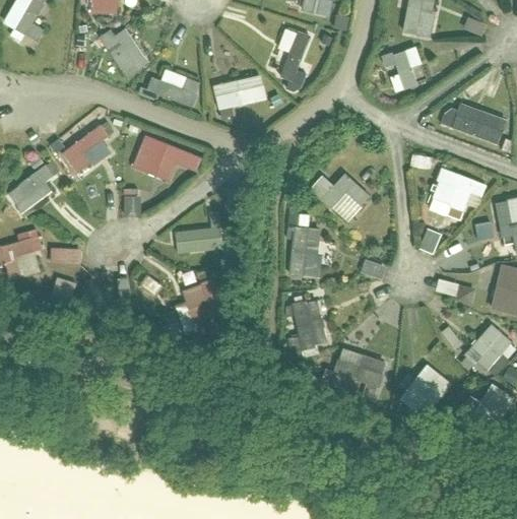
[(43,0),(15,0),(0,27),(0,30),(20,41),(43,0)]
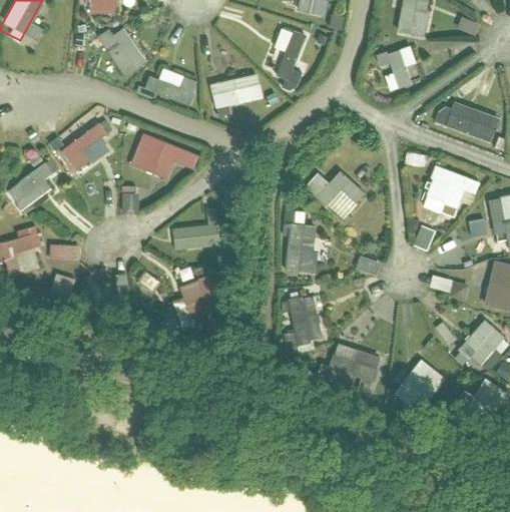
[(88,0),(89,13),(106,13),(106,2),(116,2),(115,0),(88,0)]
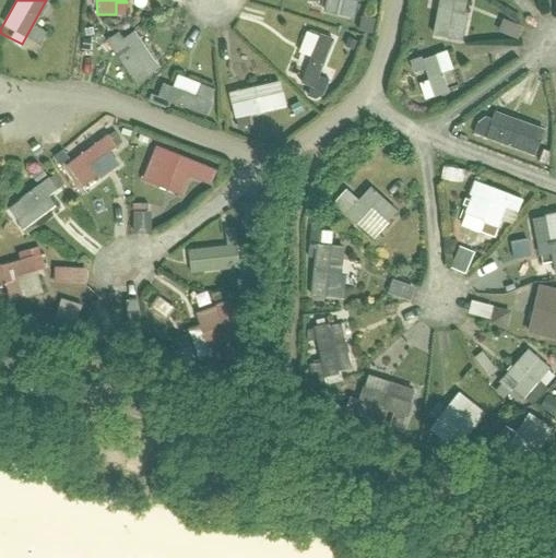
[(343,0),(310,0),(309,8),(341,14),(343,0)]
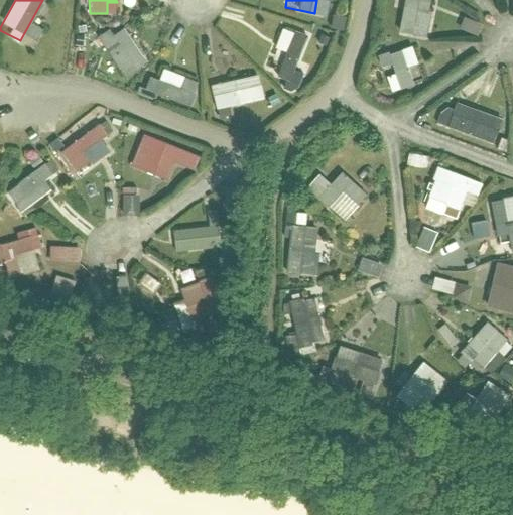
[(402,0),(398,37),(426,41),(432,0),(402,0)]
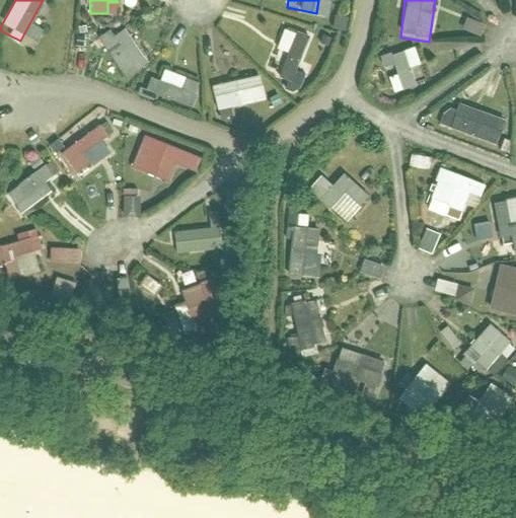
[(464,30),(483,35),(486,25),(467,19),(464,30)]
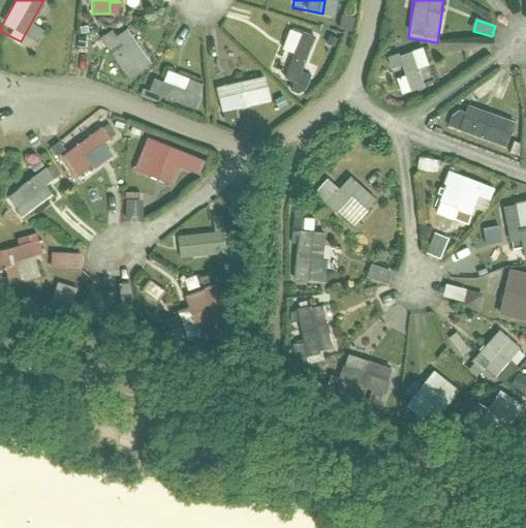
[(315,36),(286,26),(270,69),(300,81),(315,36)]
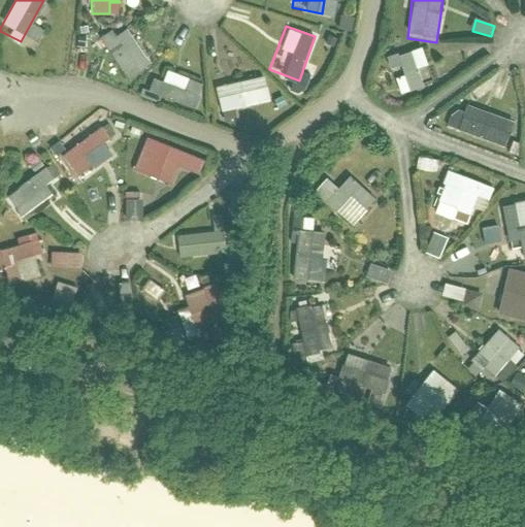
[(124,83),(153,64),(129,28),(116,37),(112,32),(97,42),(124,83)]
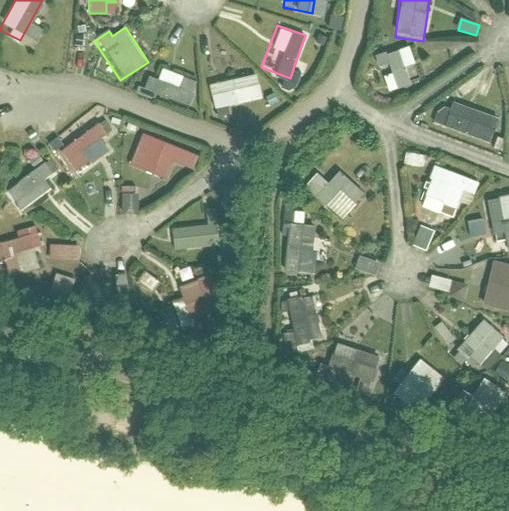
[(375,58),(389,90),(411,80),(406,69),(419,63),(410,42),(375,58)]
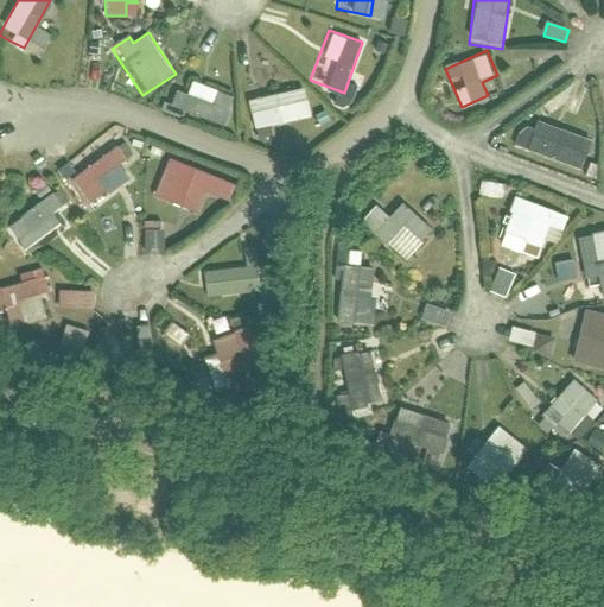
[(227,126),(237,94),(184,75),(172,108),(227,126)]
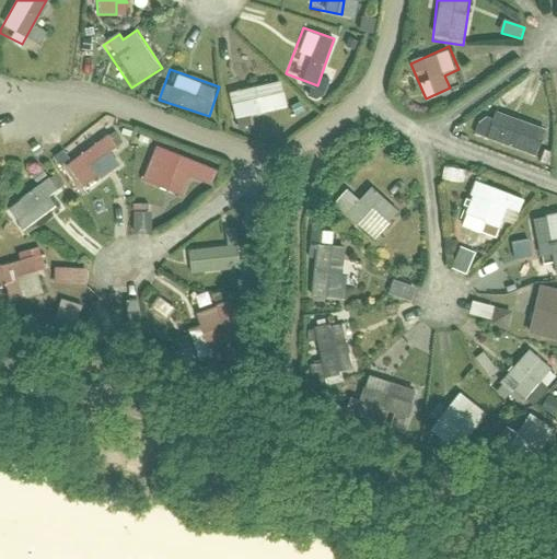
[(280,80),(233,89),(239,119),(287,111),(280,80)]
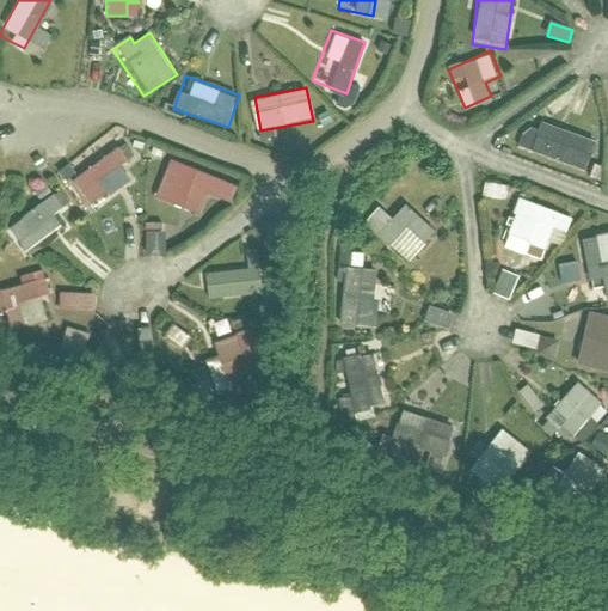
[(583,175),(595,140),(541,121),(538,132),(529,129),(519,136),(514,151),(583,175)]
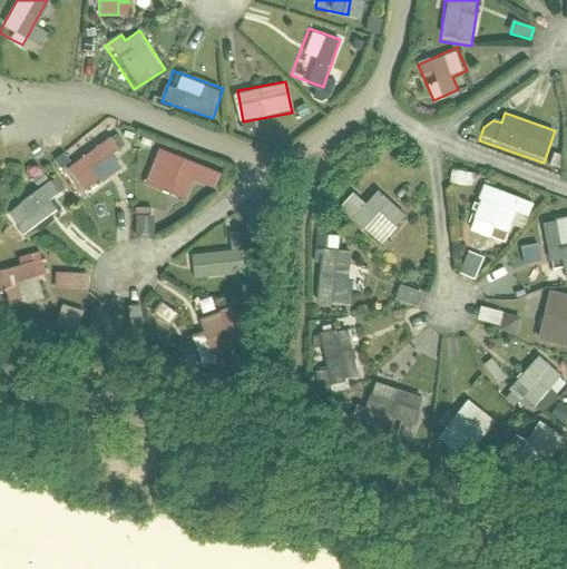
[(111,131),(64,167),(84,193),(132,156),(111,131)]
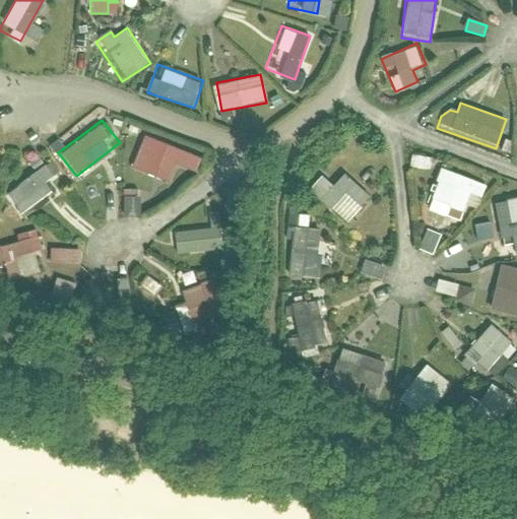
[(200,150),(145,132),(136,163),(191,180),(200,150)]
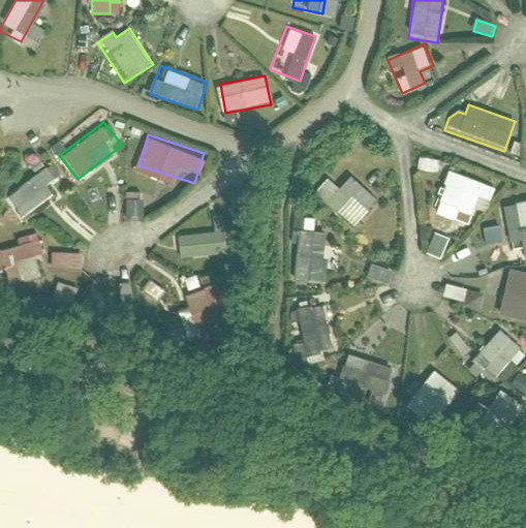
[(421,159),(420,171),(438,172),(439,161),(421,159)]
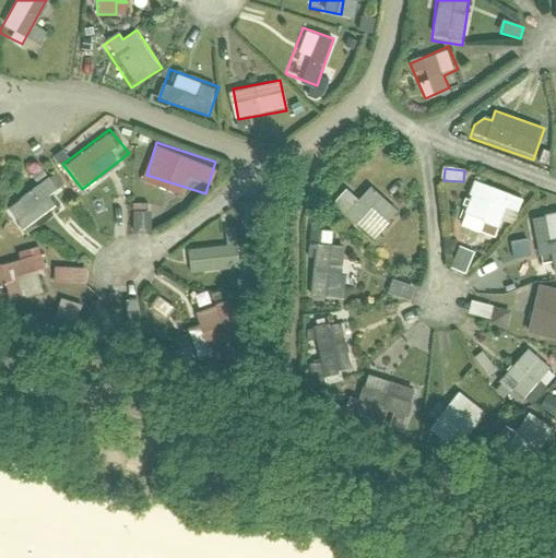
[(50,181),(7,210),(22,233),(57,209),(49,198),(58,192),(50,181)]
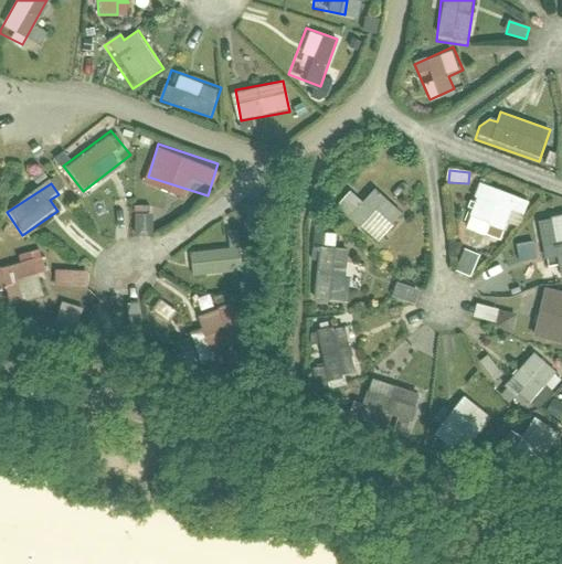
[(518,230),(527,203),(472,185),(458,225),(504,240),(508,226),(518,230)]
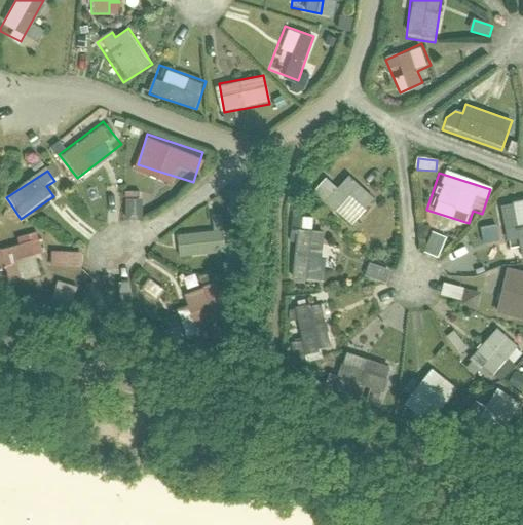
[(345,179),(323,202),(350,227),(372,202),(345,179)]
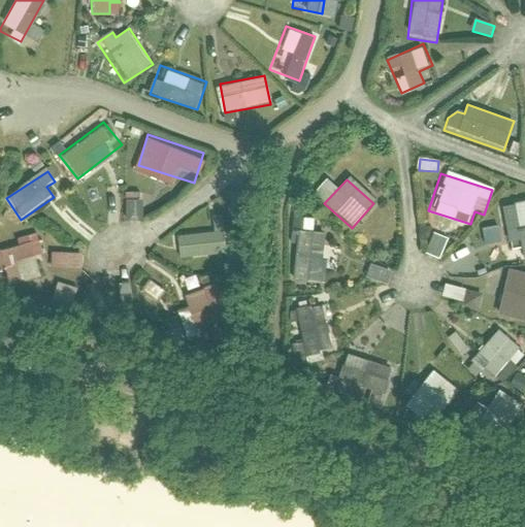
[(127,199),(127,220),(142,220),(142,199),(127,199)]
